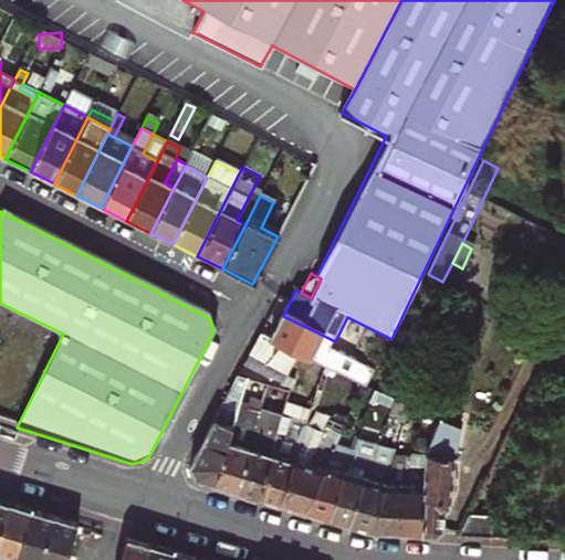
[(293,356),(322,369),(363,389),(366,391),(376,372),(331,348),(335,341),(328,338),(283,316),(269,344),(293,356)]
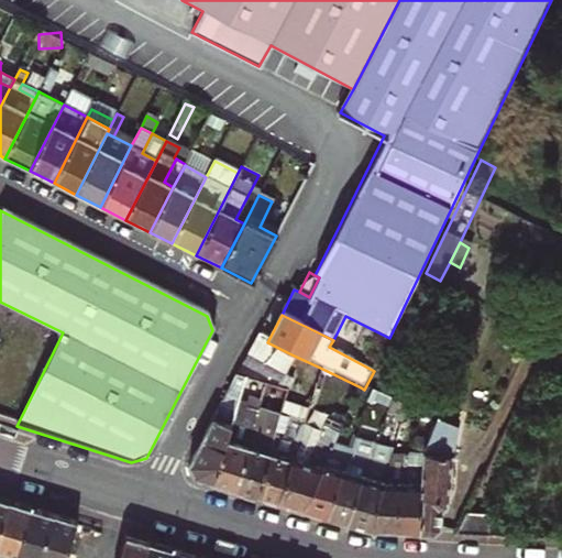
[(245,359),(284,370),(291,354),(267,342),(257,337),(245,359)]
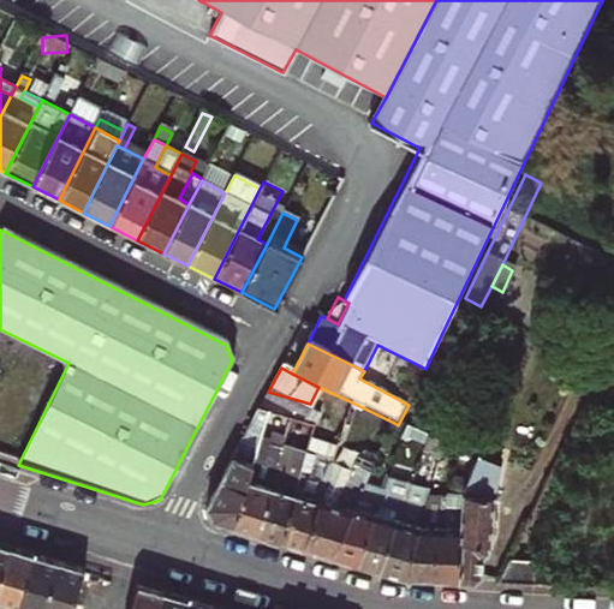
[(258,411),(272,413),(293,418),(303,421),(310,404),(268,392),(258,411)]
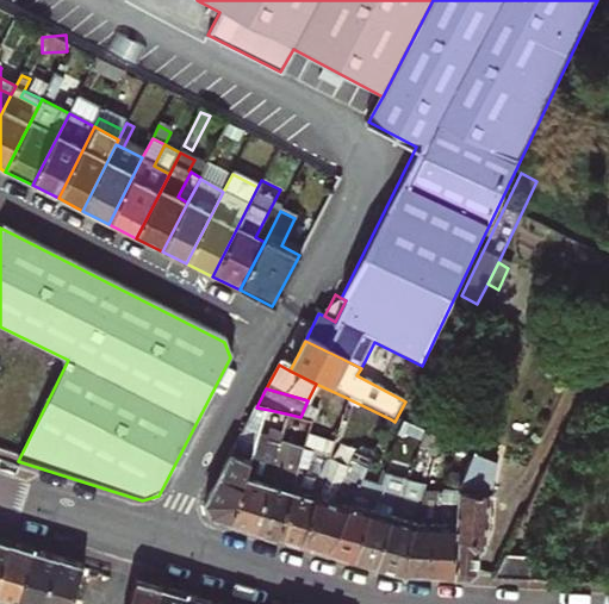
[(212,523),(232,529),(269,410),(256,408),(205,503),(212,523)]
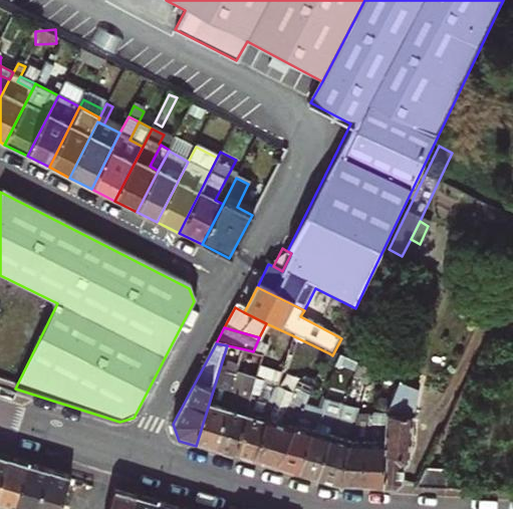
[(215,451),(245,349),(227,345),(196,446),(215,451)]
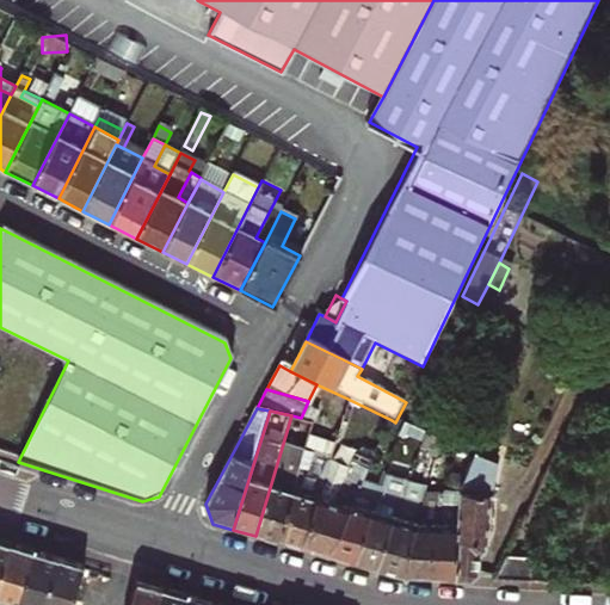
[(301,418),(291,415),(256,536),(277,542),(306,445),(313,420),(301,418)]
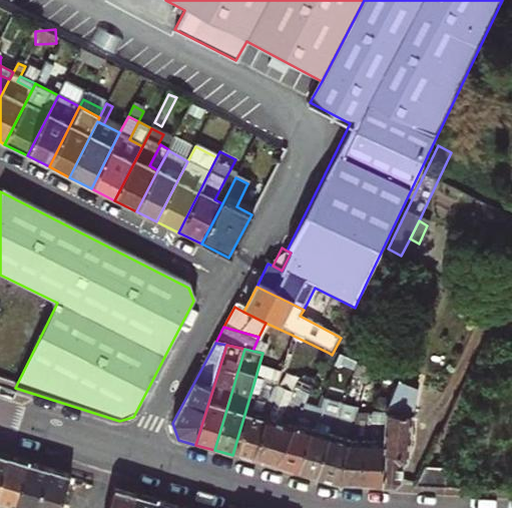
[(358,366),(342,359),(334,381),(351,386),(354,376),(358,366)]
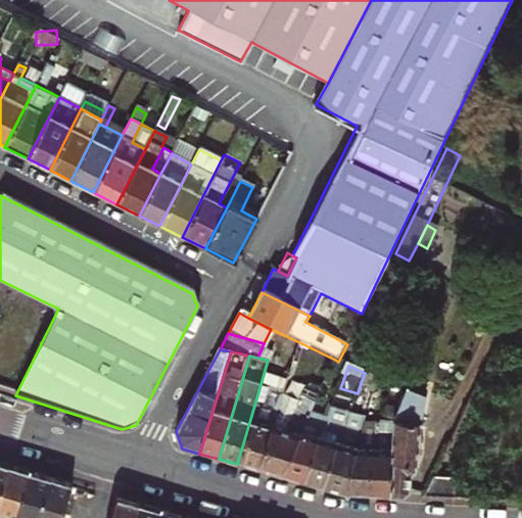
[(283,388),(276,414),(289,418),(300,383),(322,389),(326,379),(289,369),(283,388)]
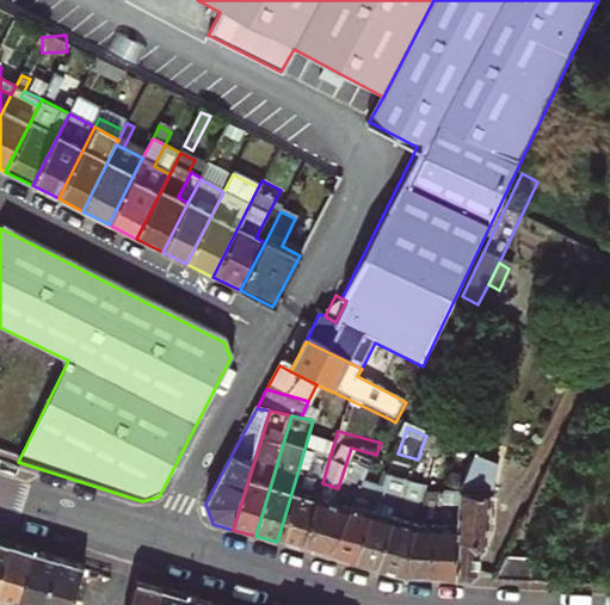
[(426,436),(421,448),(436,454),(439,442),(426,436)]
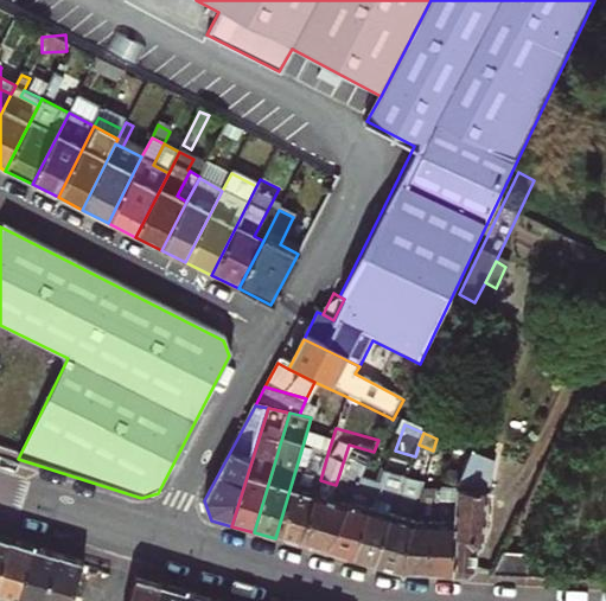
[(329,451),(304,442),(275,538),(300,545),(320,480),(329,451)]
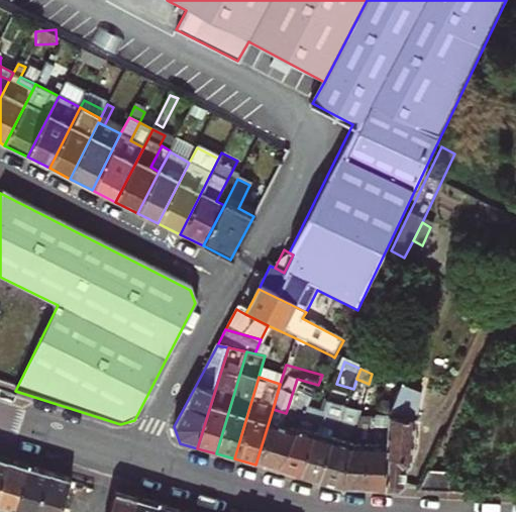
[(273,409),(255,465),(279,471),(304,414),(318,385),(297,379),(286,413),(273,409)]
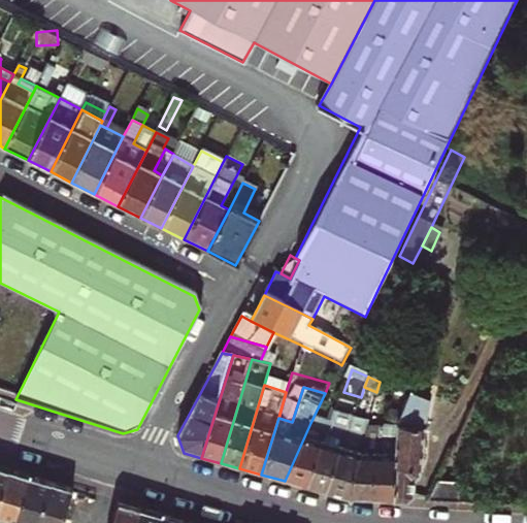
[(401,391),(394,388),(391,411),(400,412),(401,391)]
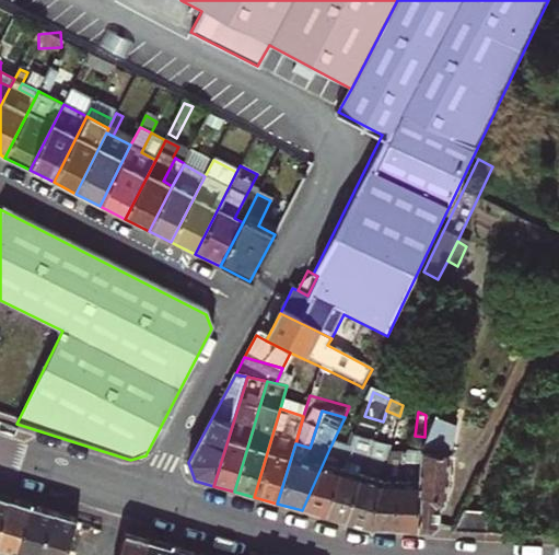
[(424,437),(421,472),(420,485),(416,533),(430,534),(437,528),(437,510),(443,507),(444,498),(447,497),(451,448),(455,425),(426,415),(424,437)]
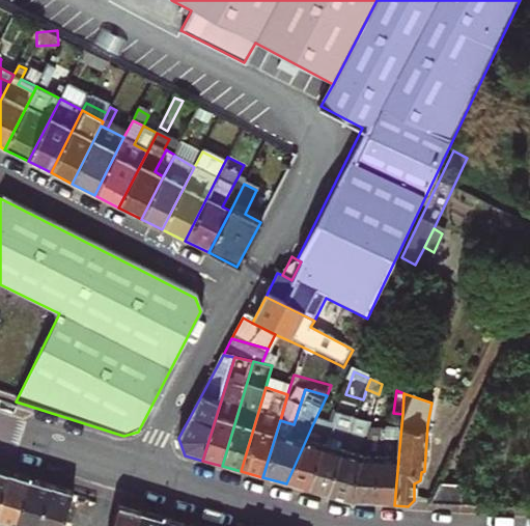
[(336,418),(333,427),(351,433),(354,424),(336,418)]
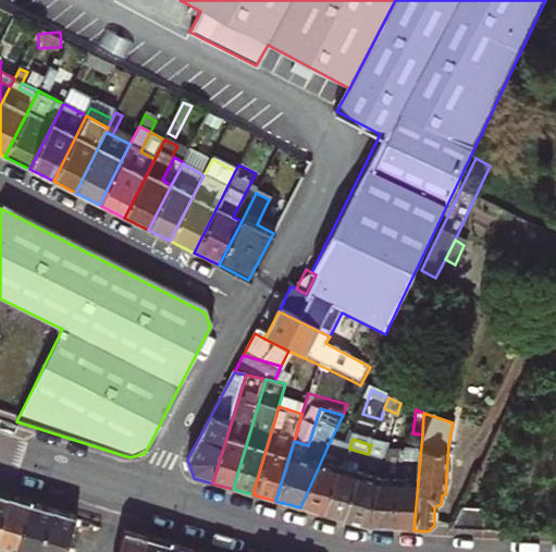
[(328,446),(300,507),(323,515),(349,449),(344,446),(343,451),(328,446)]
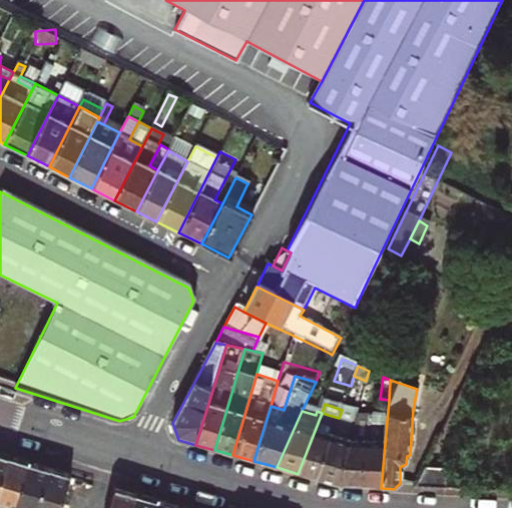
[(339,418),(322,413),(298,474),(318,479),(339,418)]
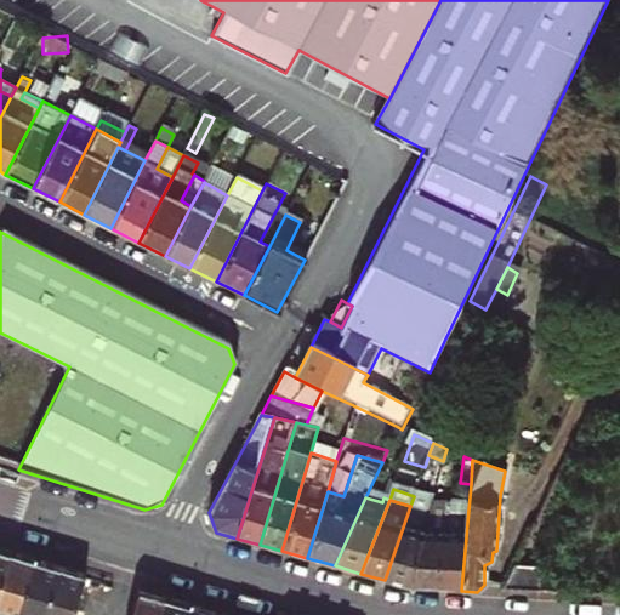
[(408,587),(428,513),(431,505),(422,502),(420,510),(410,506),(385,580),(408,587)]
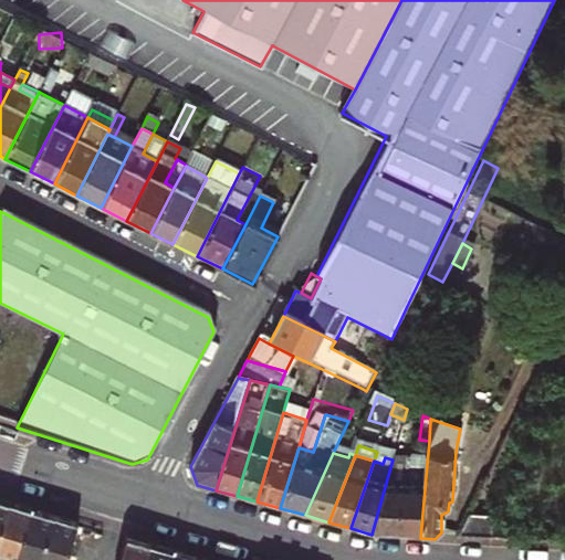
[(374,535),(399,537),(408,487),(410,474),(411,466),(404,464),(403,468),(390,467),(372,535),(374,535)]
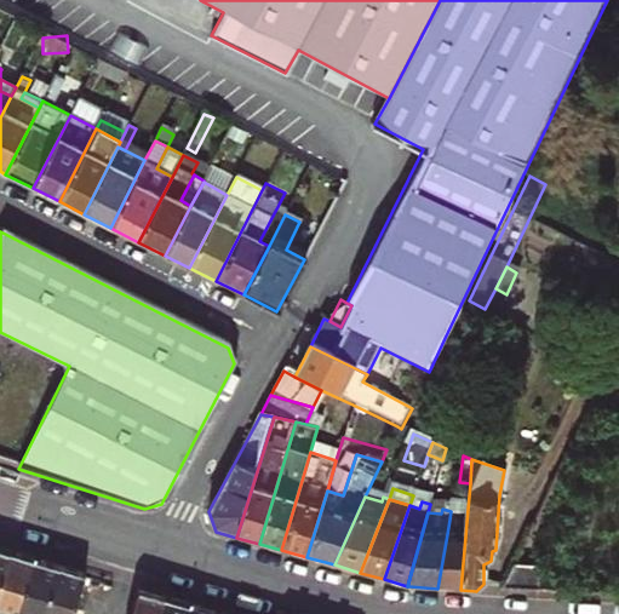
[(466,522),(450,520),(447,534),(465,537),(466,522)]
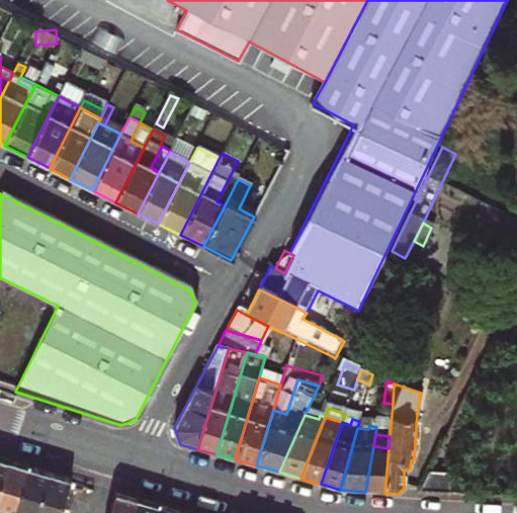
[(384,493),(389,448),(373,446),(365,492),(384,493)]
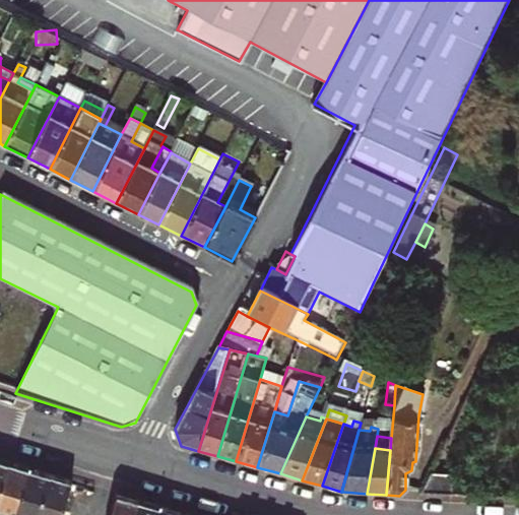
[(0,485),(9,467),(0,464),(0,485)]
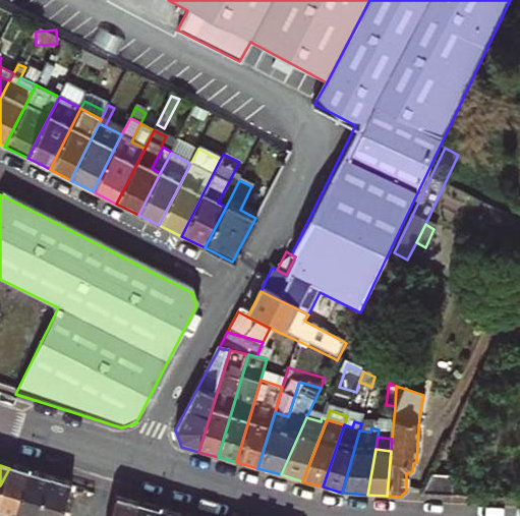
[(16,515),(29,473),(9,468),(0,485),(0,515),(16,515)]
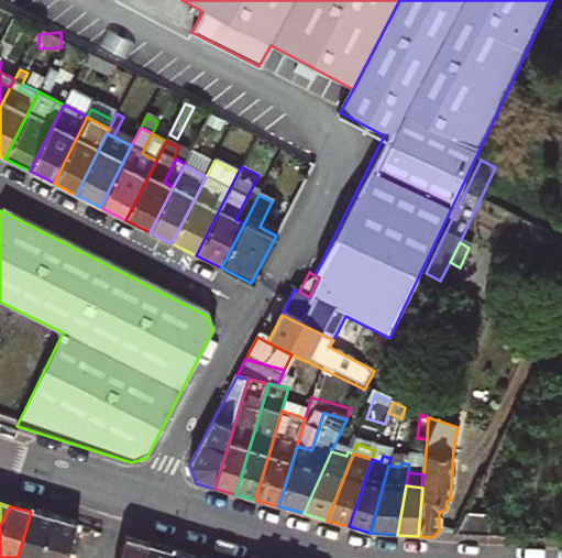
[(43,557),(54,518),(31,512),(18,557),(43,557)]
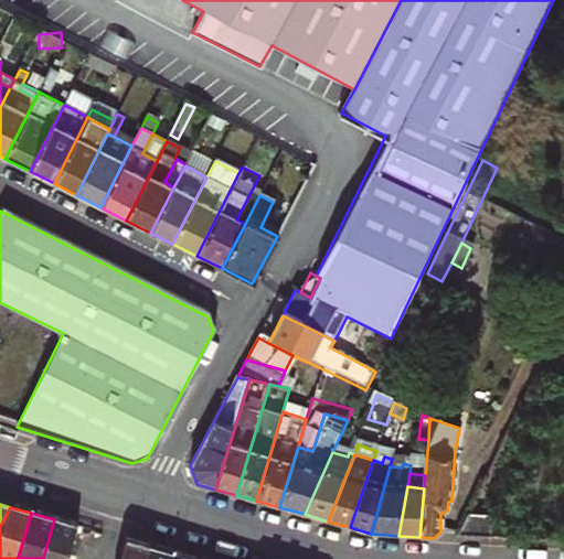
[(467,517),(456,539),(495,541),(496,519),(467,517)]
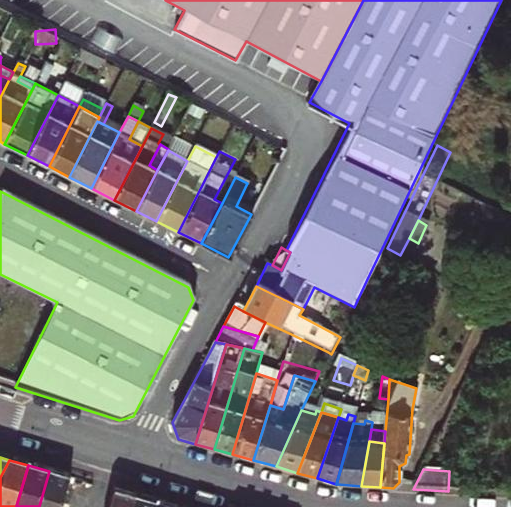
[(62,506),(71,478),(49,471),(39,506),(62,506)]
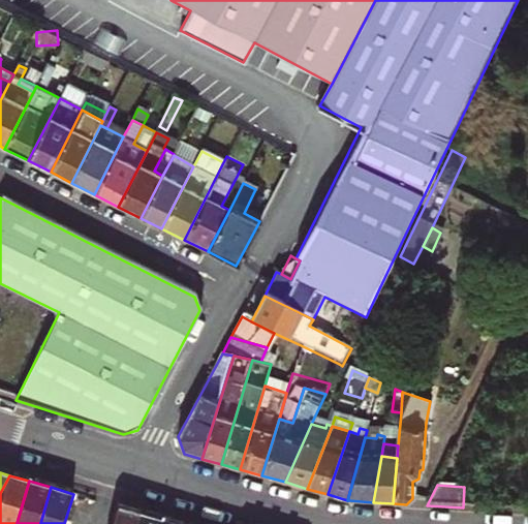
[(138,523),(142,514),(119,507),(114,523),(138,523)]
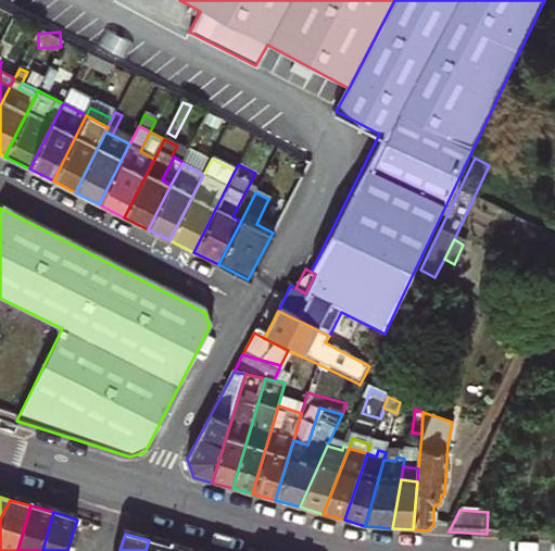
[(172,550),(173,548),(149,540),(146,550),(172,550)]
